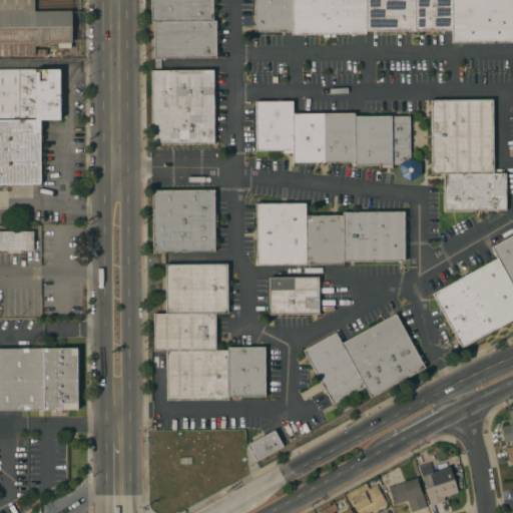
[(0,55),(0,0),(33,0),(34,11),(70,11),(71,42),(65,42),(65,48),(53,48),(53,43),(45,43),(45,46),(34,46),(34,55),(0,55)]
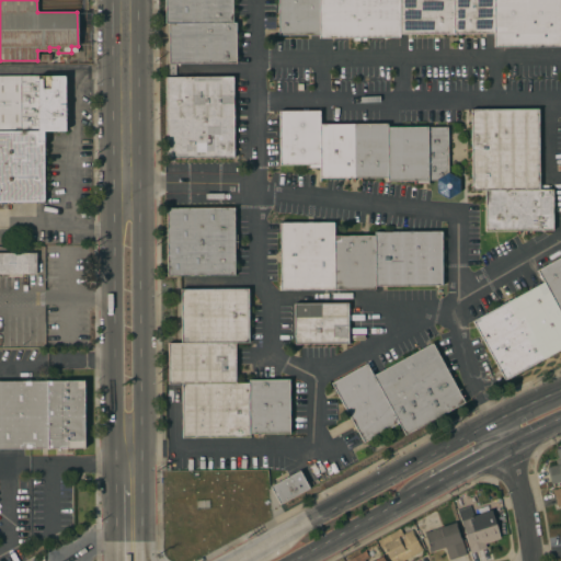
[(231,0),(232,22),(235,22),(236,64),(176,64),(176,77),(232,77),(232,157),(165,158),(165,78),(169,78),(168,23),(165,23),(164,0),(231,0)]
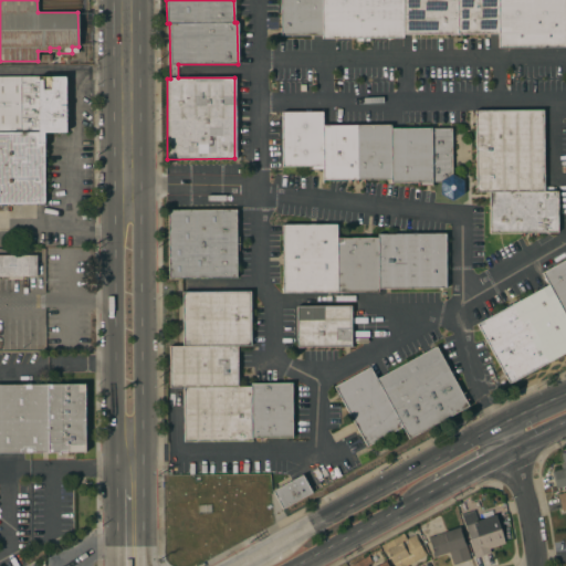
[(565,0),(565,6),(565,46),(498,48),(498,33),(402,34),(402,38),(369,38),(369,41),(355,41),(355,39),(321,39),(321,35),(281,35),(280,0),(565,0)]
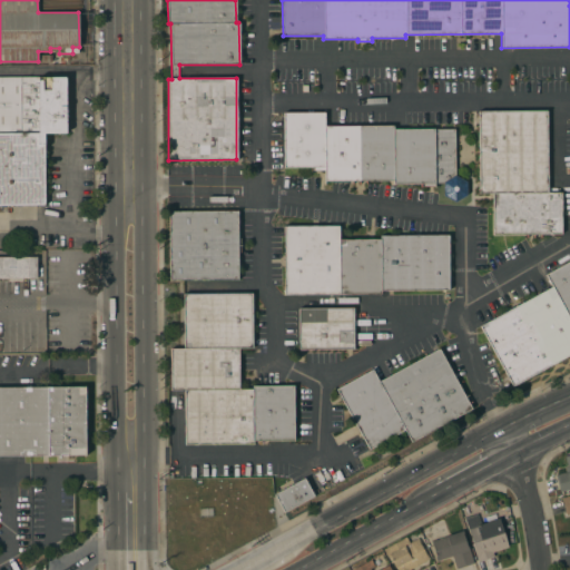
[(0,205),(0,77),(66,77),(66,134),(43,134),(43,205),(0,205)]
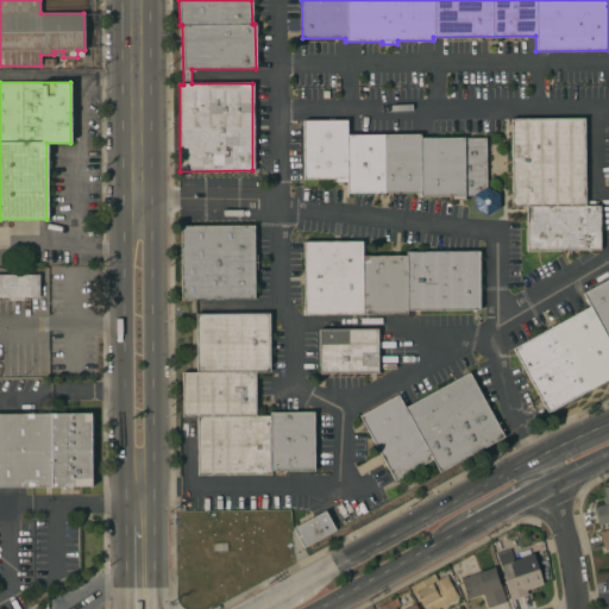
[(584,119),(584,206),(598,206),(598,250),(526,251),(526,207),(512,207),(510,119),(584,119)]
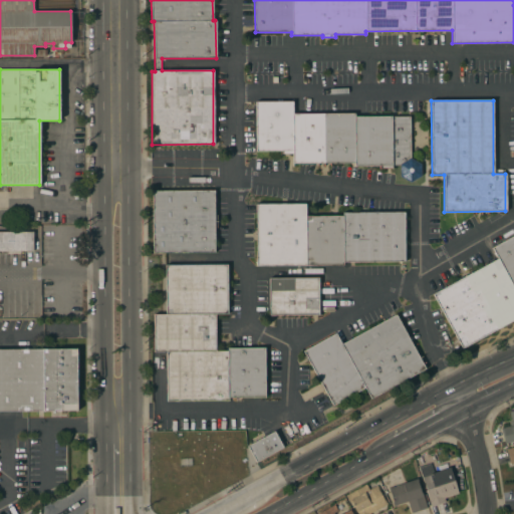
[(255,101),(292,101),(292,114),(354,113),(354,116),(410,116),(410,158),(421,164),(421,177),(411,182),(400,177),(400,166),(354,166),(354,164),(292,164),(292,152),(256,151),(255,101)]
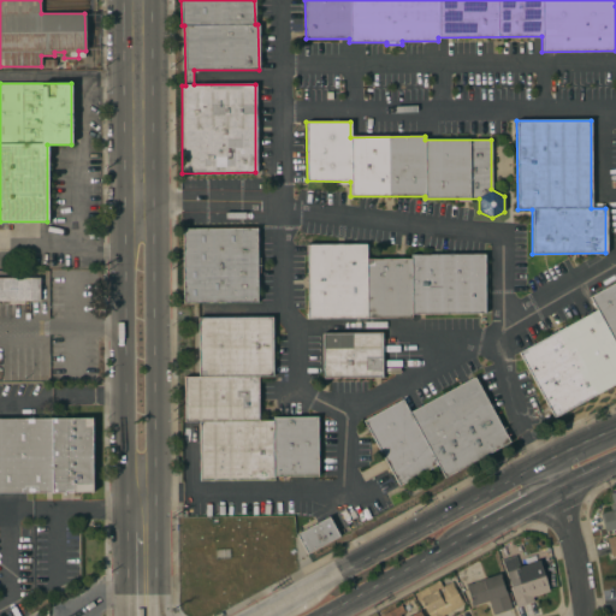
[(256,229),(256,258),(260,258),(260,273),(256,273),(256,302),(183,303),(183,229),(256,229)]
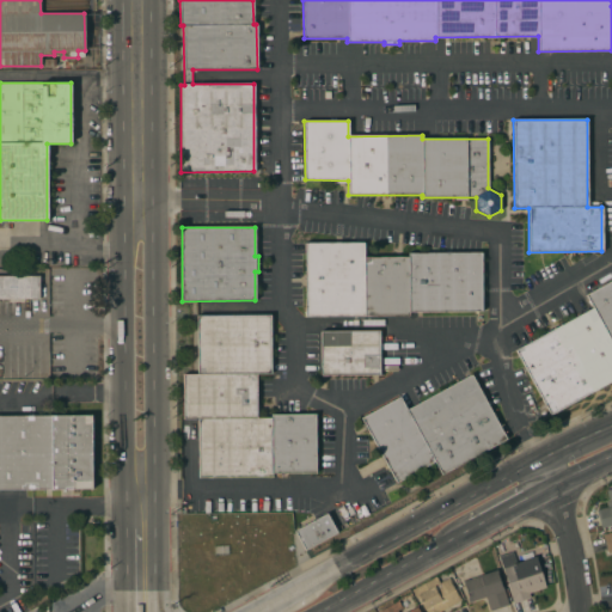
[(305,243),(363,243),(363,257),(408,257),(408,254),(481,252),(482,311),(408,312),(408,316),(305,317),(305,243)]
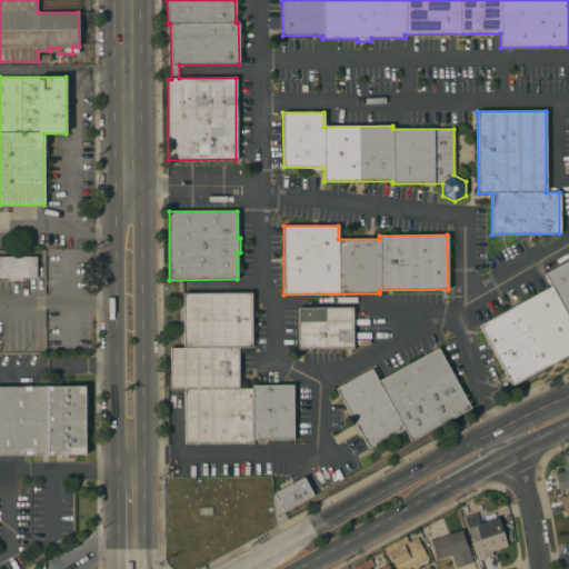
[(0,278),(0,257),(36,257),(37,278),(0,278)]
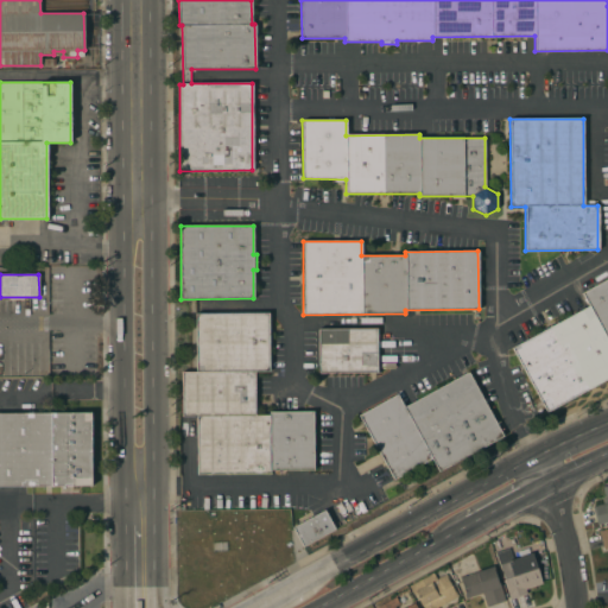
[(588,306),(581,293),(607,278),(607,378),(546,412),(512,348),(588,306)]
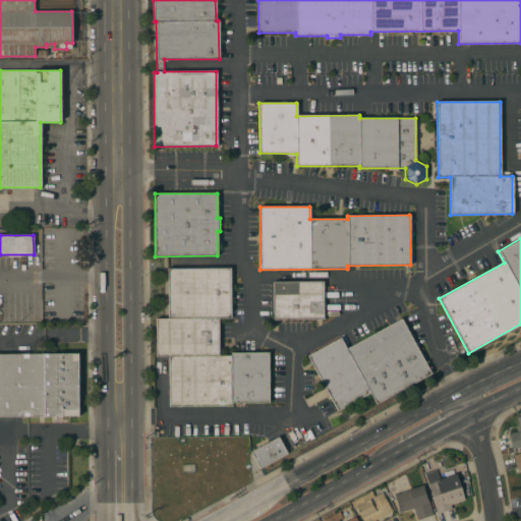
[(230,269),(230,319),(218,319),(218,356),(230,356),(230,353),(268,353),(269,403),(231,403),(231,406),(169,407),(168,356),(156,357),(156,319),(168,319),(168,269),(230,269)]
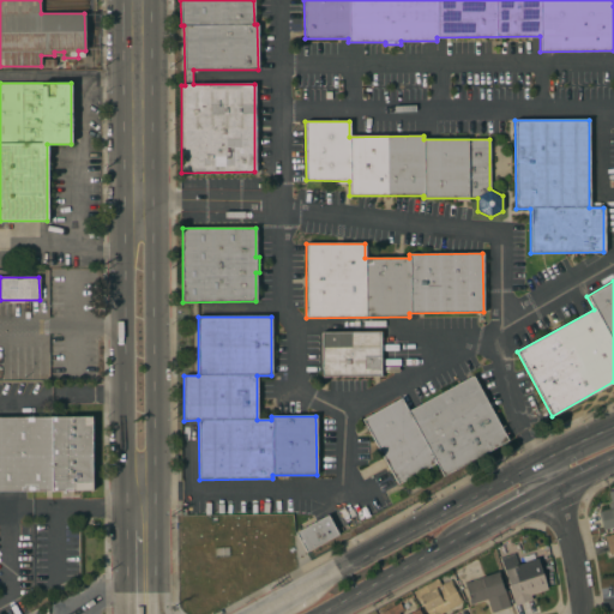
[(321,332),(380,332),(380,377),(321,377),(321,332)]
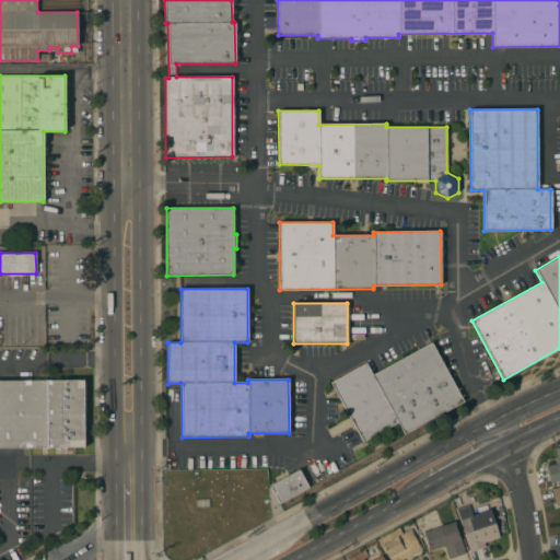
[(42,330),(42,343),(31,343),(31,330),(42,330)]
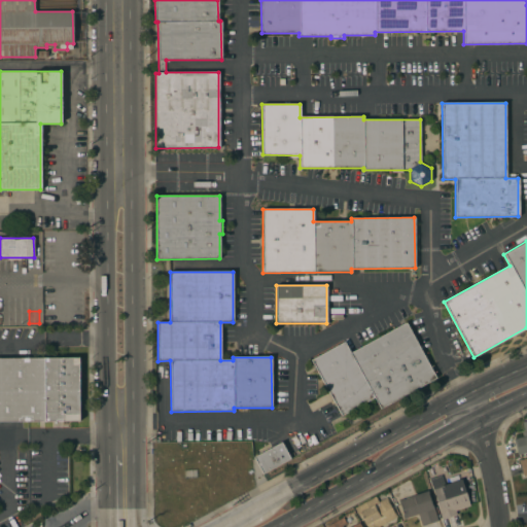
[(344,342),(350,353),(406,322),(435,379),(381,409),(377,402),(365,409),(362,403),(341,416),(332,400),(315,410),(312,403),(329,394),(311,360),(344,342)]
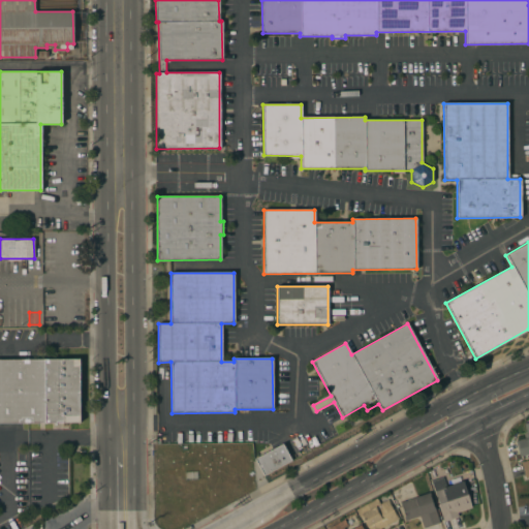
[(0,360),(80,360),(80,423),(0,423),(0,360)]
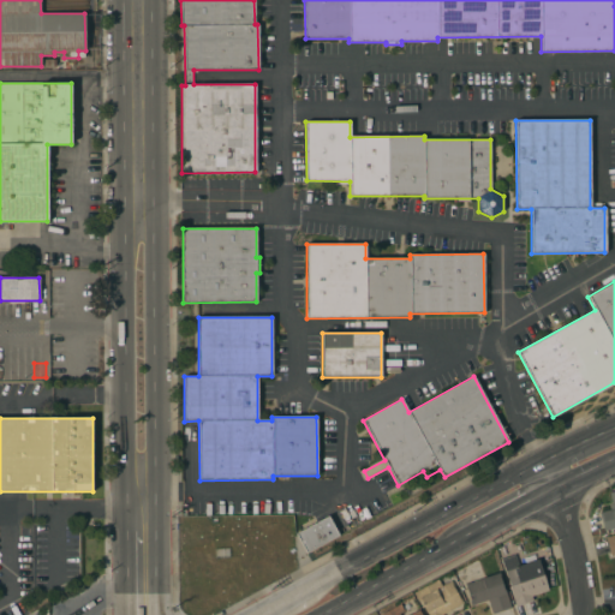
[(598,513),(610,509),(609,505),(613,503),(609,493),(614,490),(614,527),(604,531),(598,513)]
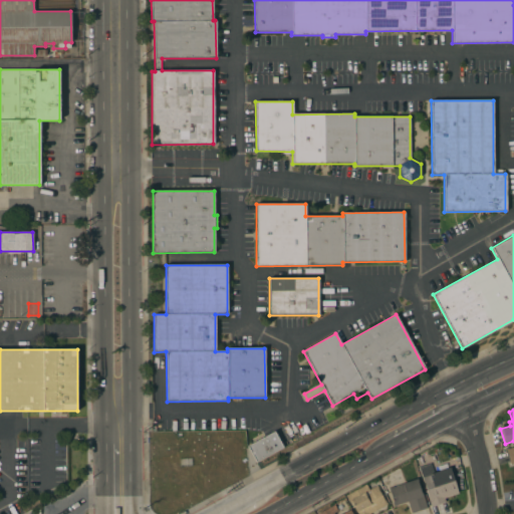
[(274,431),(283,448),(256,462),(247,446),(274,431)]
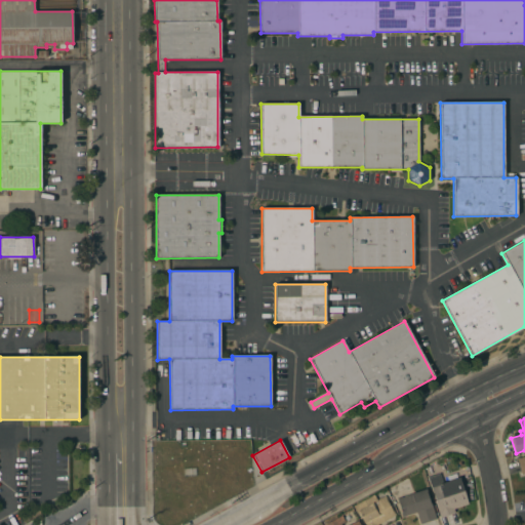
[(524,455),(516,458),(520,475),(524,474),(524,477),(524,455)]
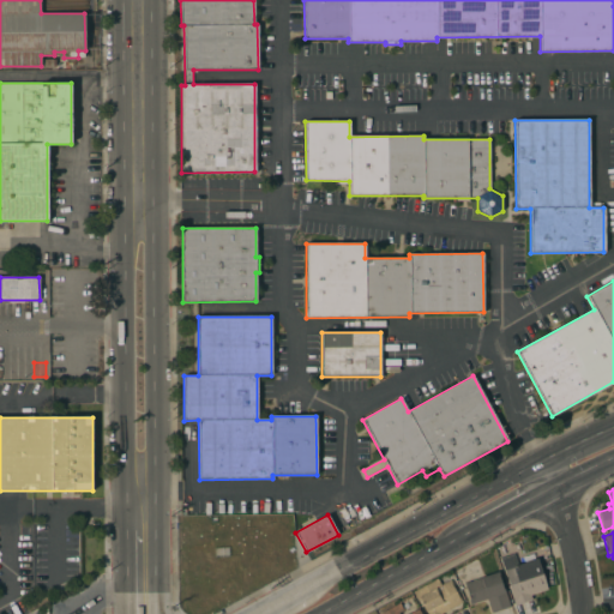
[(531,595),(533,600),(516,606),(500,558),(515,554),(518,565),(537,559),(547,590),(531,595)]
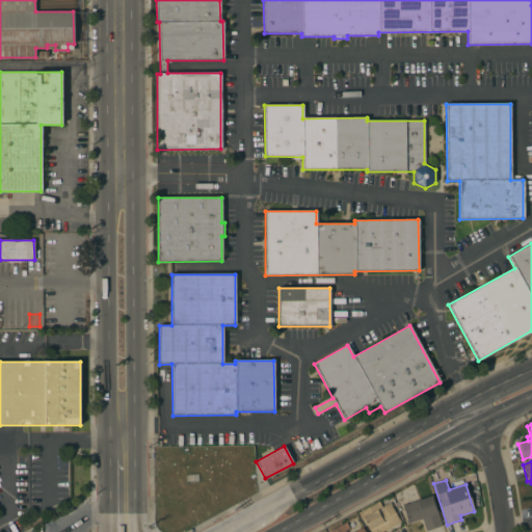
[(426,531),(422,519),(408,524),(402,505),(432,495),(442,526),(426,531)]
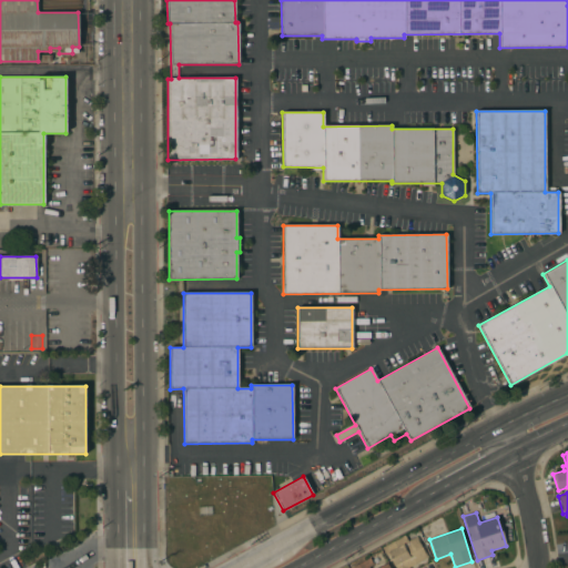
[(428,557),(408,567),(396,567),(395,566),(394,566),(388,555),(386,556),(382,547),(405,535),(408,541),(417,536),(428,557)]
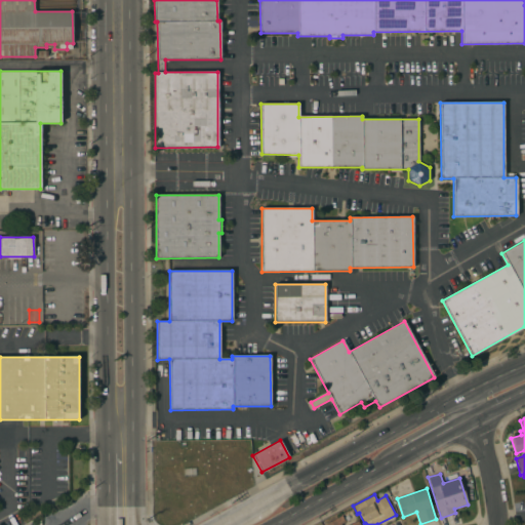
[(324,524),(341,516),(345,522),(341,524),(350,524),(358,521),(360,524),(324,524)]
